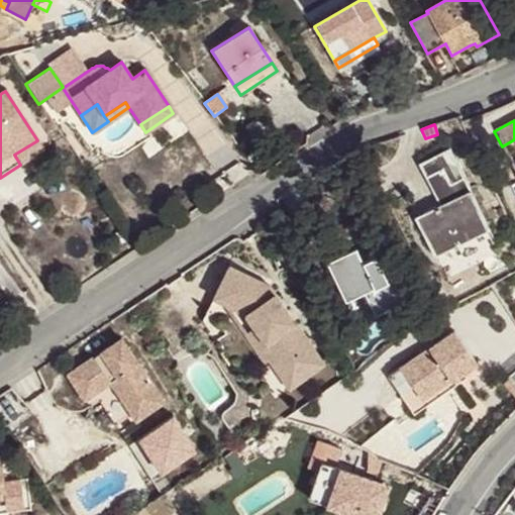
[(43,149),(37,140),(14,155),(20,165),(43,149)]
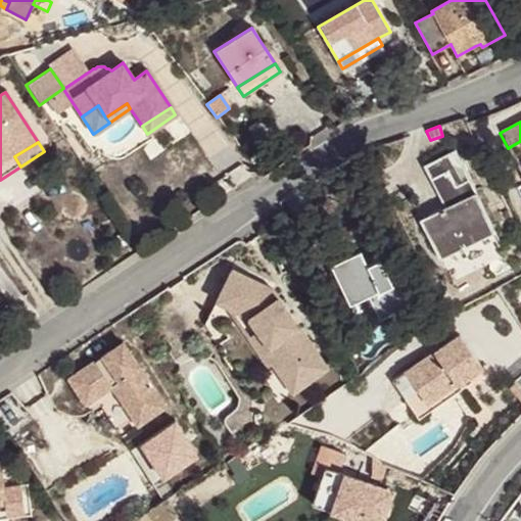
[(439,261),(496,233),(456,150),(424,166),(444,208),(420,221),(439,261)]
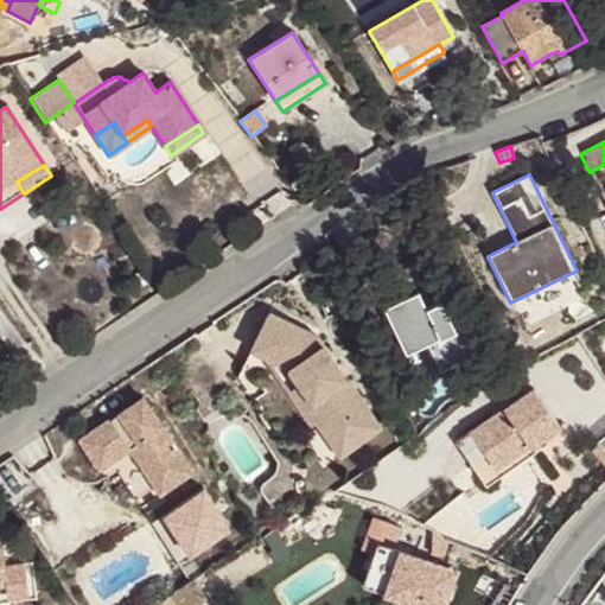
[(382,309),(405,354),(424,345),(438,373),(483,350),(464,311),(447,319),(439,301),(425,309),(416,292),(382,309)]
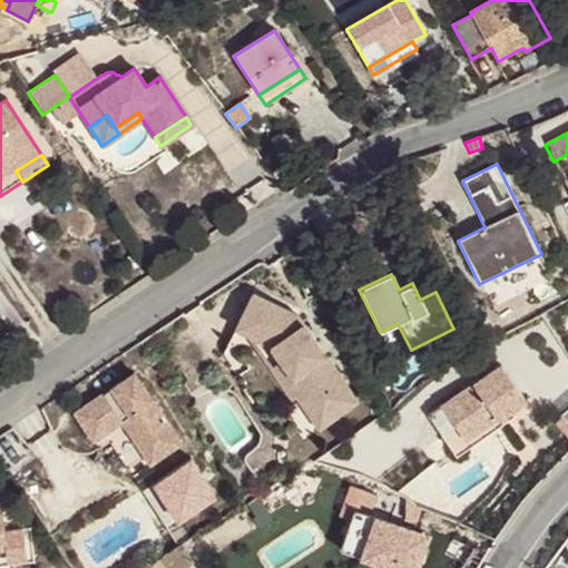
[(238,332),(256,296),(252,294),(234,330),(235,331),(238,332)]
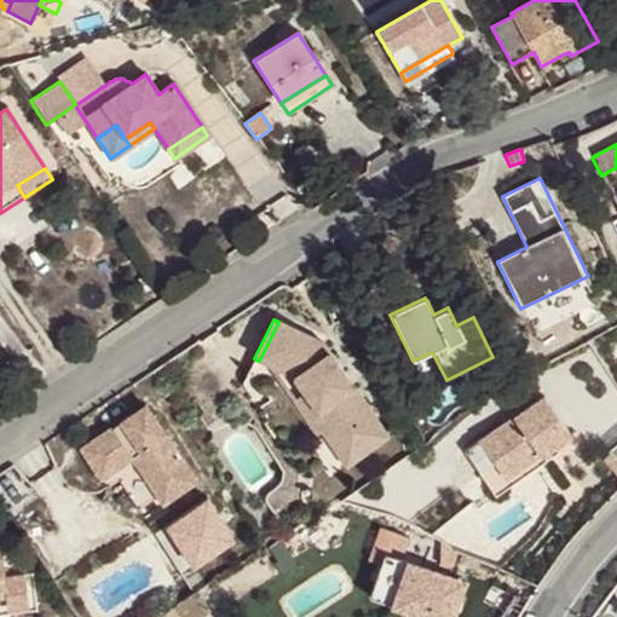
[(381,430),(321,342),(278,322),(259,361),(269,365),(292,399),(300,393),(324,427),(319,430),(339,457),(381,430)]
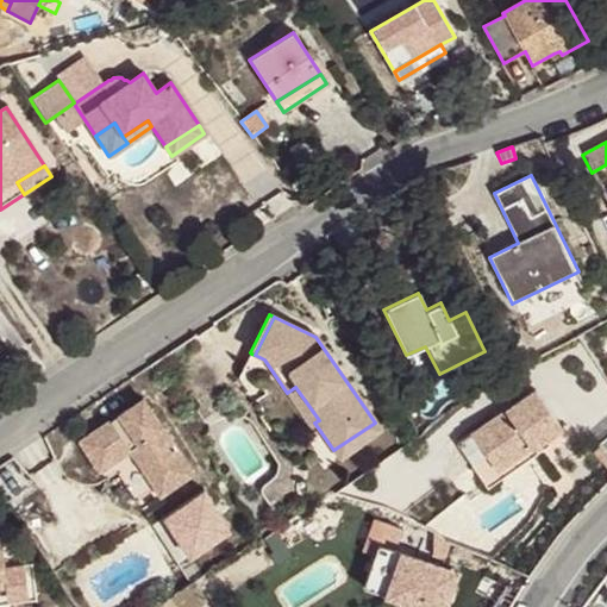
[(255,355),(251,354),(242,373),(254,379),(264,360),(255,355)]
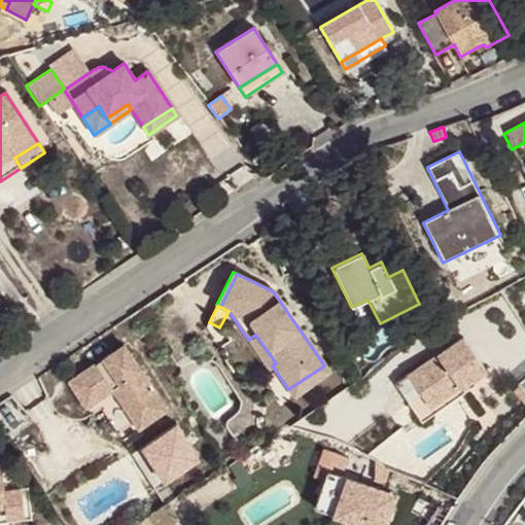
[(276,363),(255,335),(248,340),(268,369),(272,365),(276,363)]
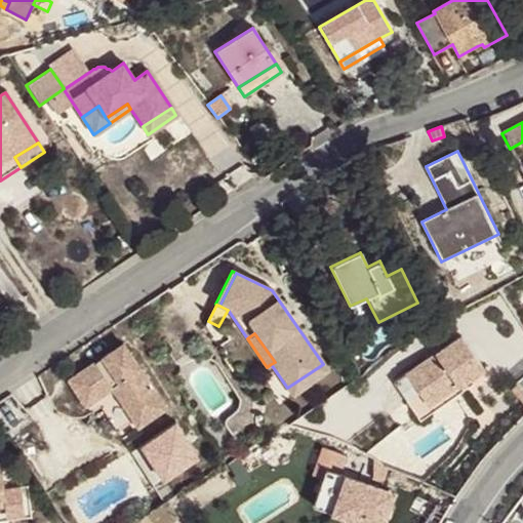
[(429,407),(482,370),(458,336),(405,373),(429,407)]
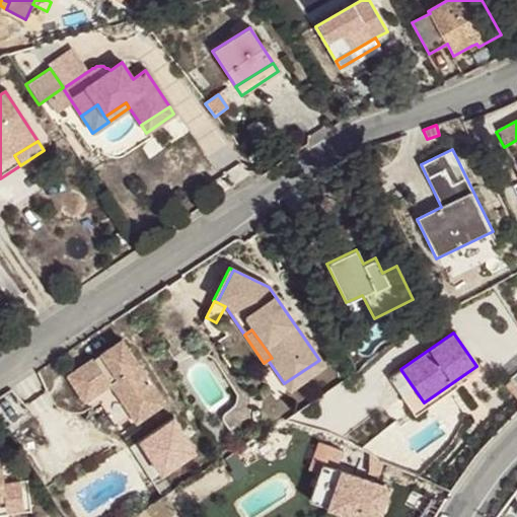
[(66,376),(83,402),(109,384),(136,424),(164,404),(121,340),(99,354),(100,356),(94,360),(93,359),(66,376)]
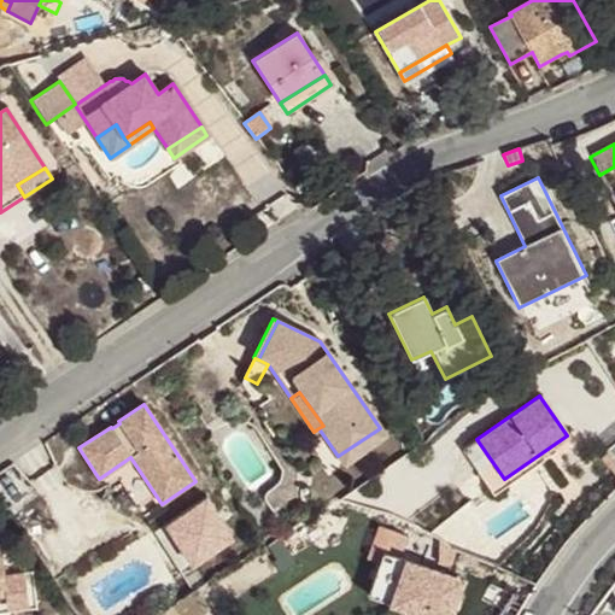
[(386,437),(380,428),(338,456),(344,466),(386,437)]
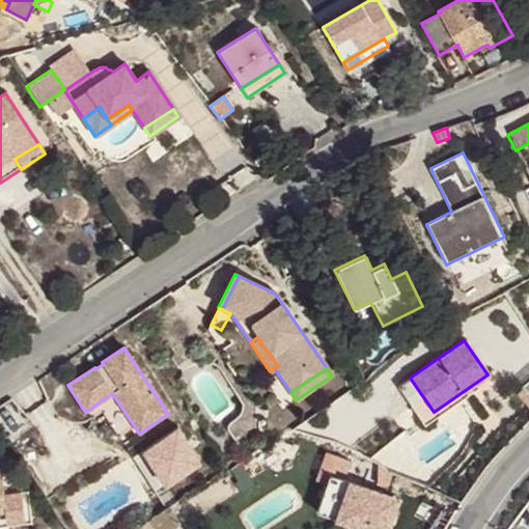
[(421,421),(434,412),(410,378),(397,387),(421,421)]
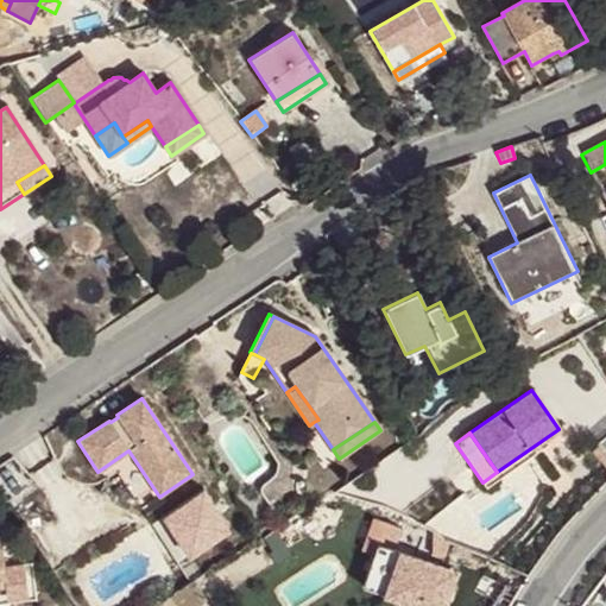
[(182,536),(210,536),(212,509),(183,507),(182,536)]
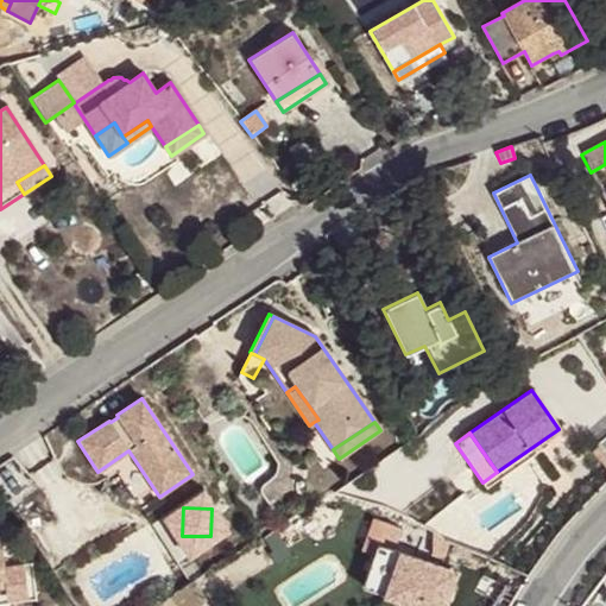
[(398,547),(404,526),(373,519),(368,540),(398,547)]
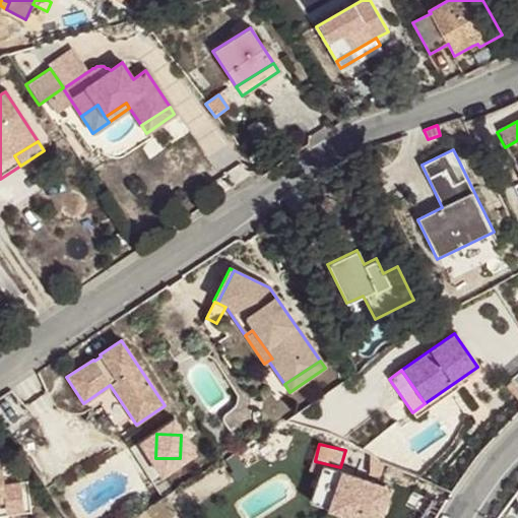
[(309,504),(328,510),(341,472),(322,465),(309,504)]
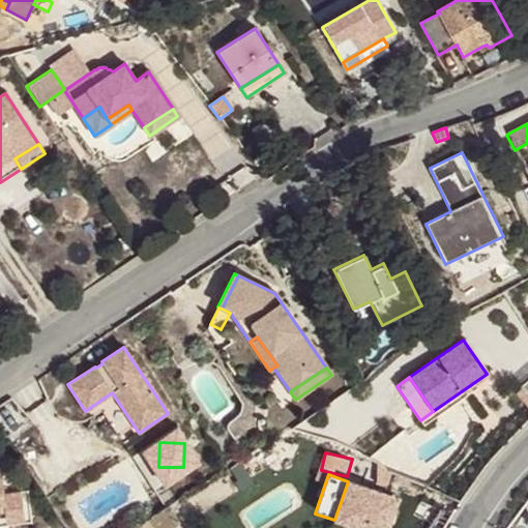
[(0,526),(31,522),(27,492),(3,496),(0,475),(0,526)]
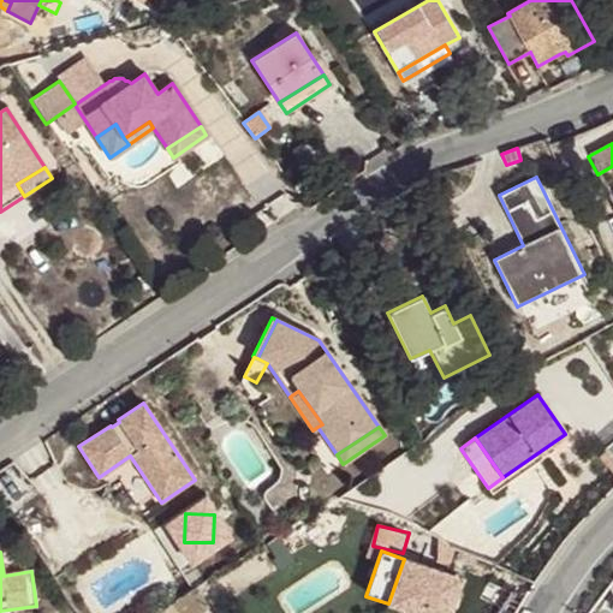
[(451,612),(463,579),(404,559),(388,603),(412,612),(451,612)]
